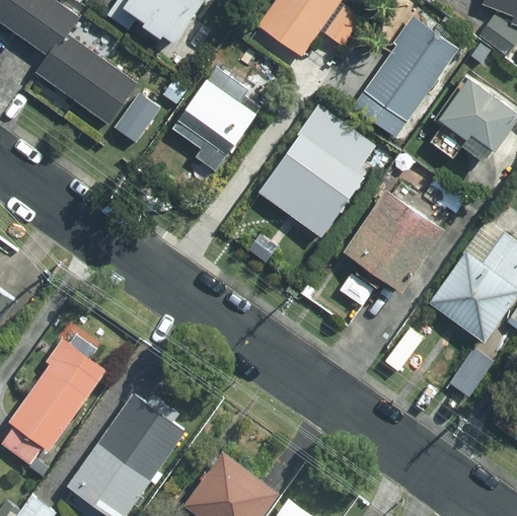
[(76,18),(51,0),(0,0),(0,22),(48,57),(35,73),(107,124),(123,102),(137,113),(148,95),(63,35),(76,18)]
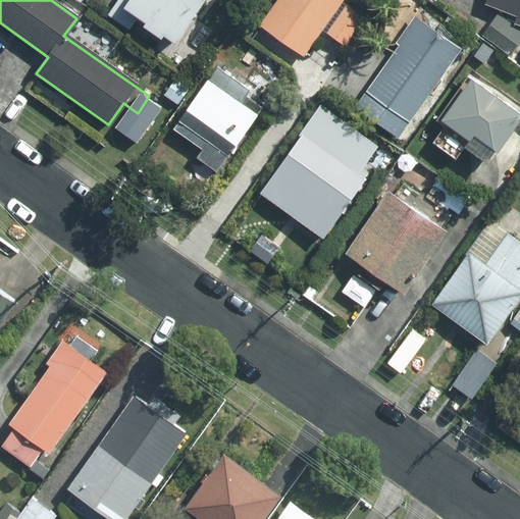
[(199,0),(122,0),(112,16),(131,30),(138,19),(144,23),(141,28),(158,39),(160,36),(170,43),(199,0)]
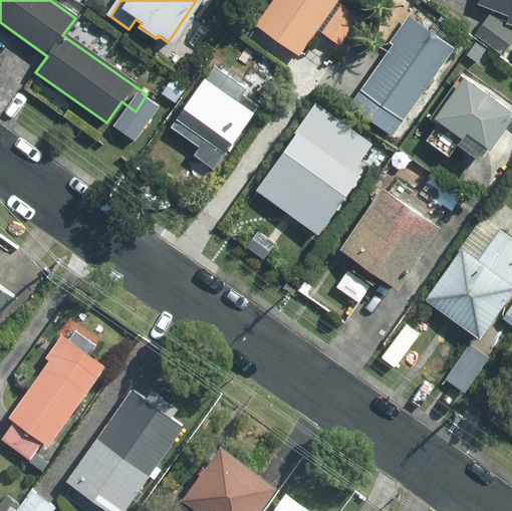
[(333,0),(271,0),(255,24),(296,54),(313,29),(326,39),(347,10),(333,0)]
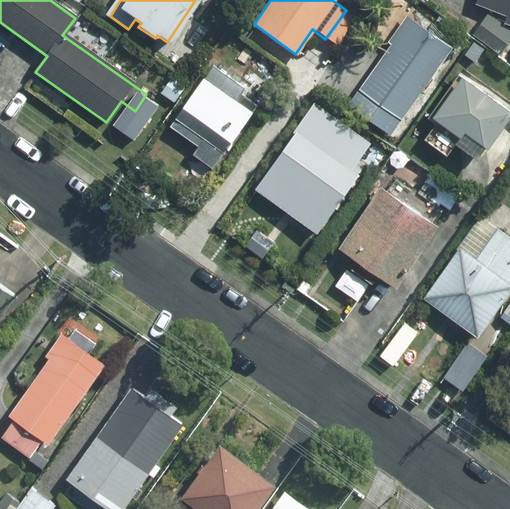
[(509,0),(480,0),(478,6),(509,17),(506,25),(509,26),(509,0)]
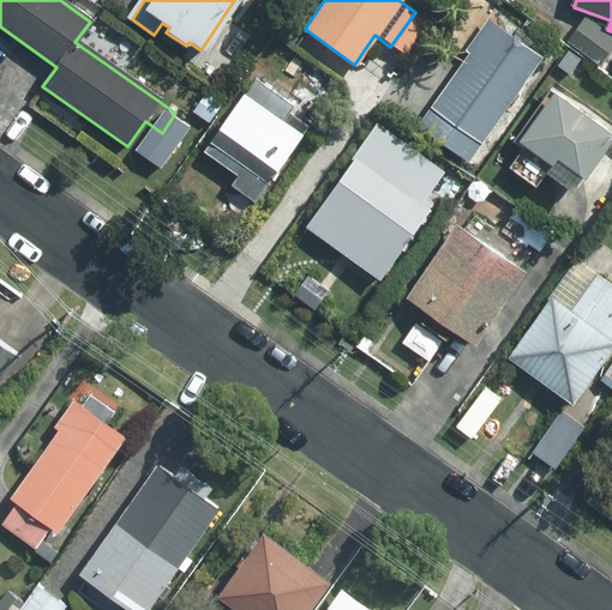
[(582,19),(565,43),(597,66),(611,46),(611,41),(582,19)]
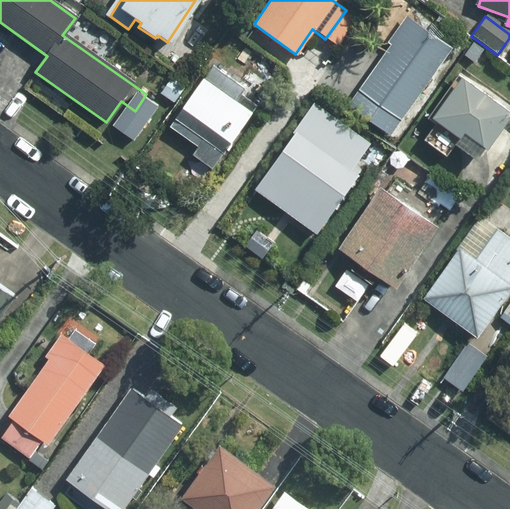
[(387,132),(446,49),(406,21),(347,104),(387,132)]
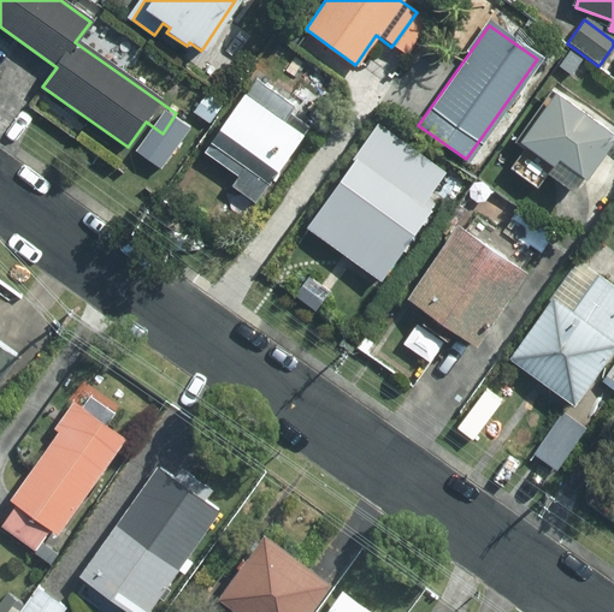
[(579,61),(568,53),(559,69),(568,76),(579,61)]
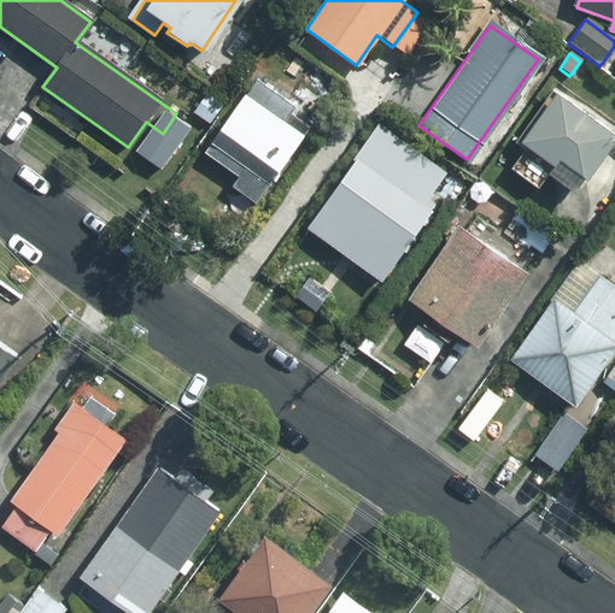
[(229,178),(262,201),(311,133),(288,116),(296,107),(256,80),(209,146),(238,166),(229,178)]
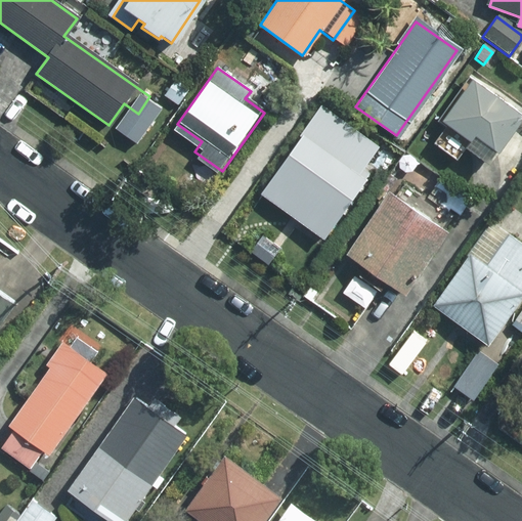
[(467,80),(436,122),(465,142),(461,147),(482,164),(517,117),(467,80)]
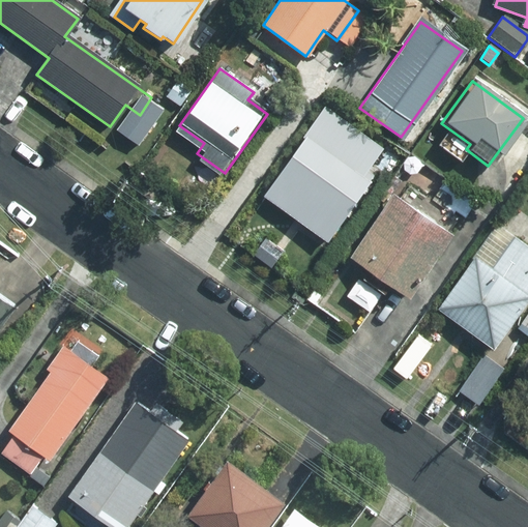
[(323,110),(262,195),(327,241),(370,183),(359,176),(381,146),(354,127),(352,130),(323,110)]
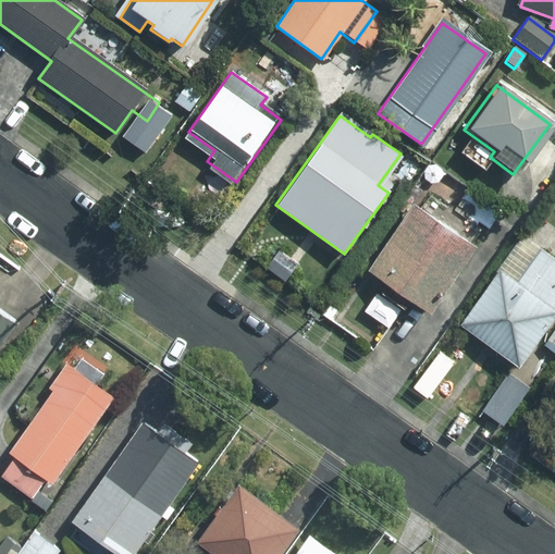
[(414,206),(367,272),(384,285),(378,295),(399,309),(406,299),(423,311),(471,246),(414,206)]
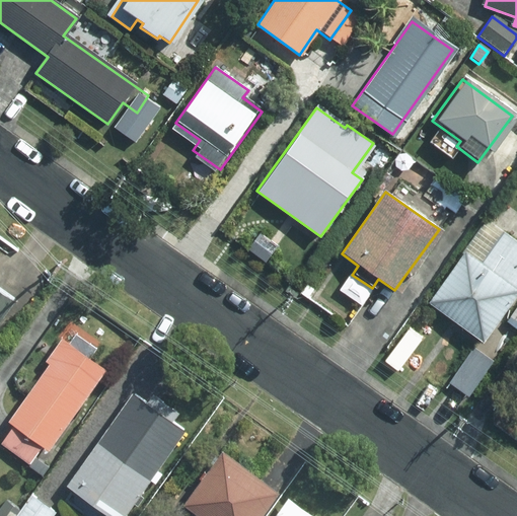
[(431,303),(485,341),(516,294),(516,246),(484,223),(462,253),(464,255),(431,303)]
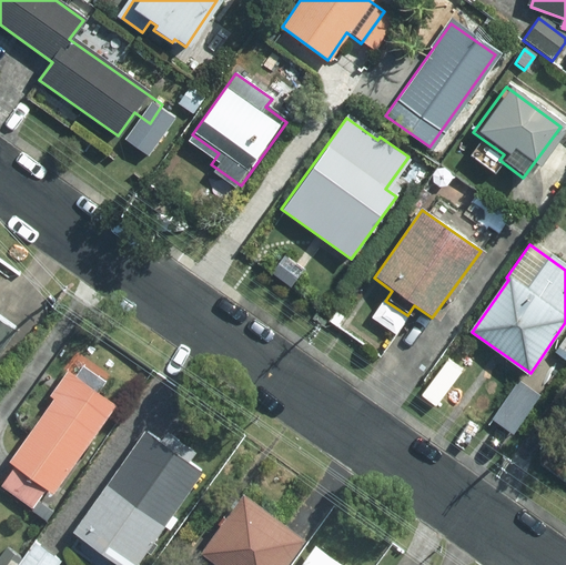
[(0,365),(2,367),(30,329),(4,311),(10,302),(0,294),(0,365)]
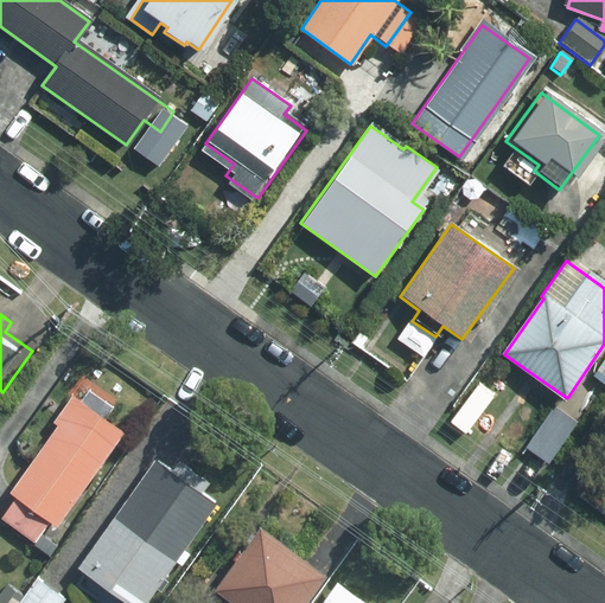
[(100,369),(84,358),(75,369),(91,380),(100,369)]
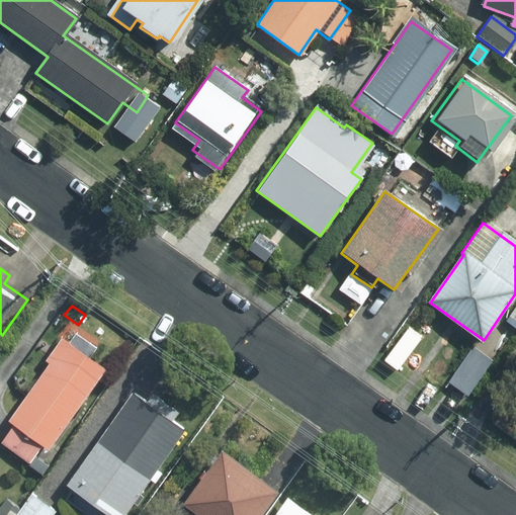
[(57,448),(112,369),(71,340),(56,361),(60,364),(18,421),(22,423),(9,443),(36,463),(39,459),(51,443),(57,448)]
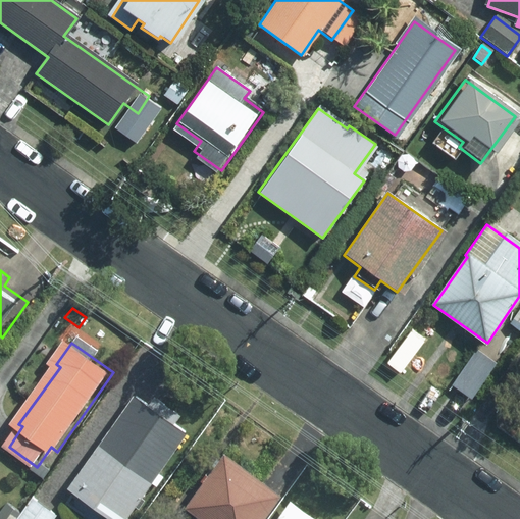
[(477,355),(454,387),(472,401),(496,367),(477,355)]
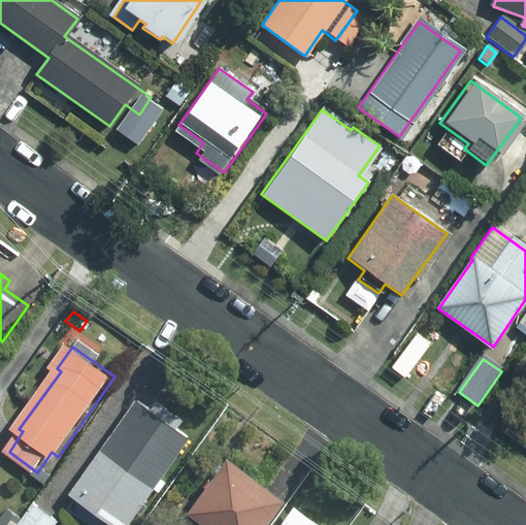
[(142,401),(76,494),(121,524),(133,524),(196,437),(185,429),(190,423),(163,403),(157,412),(142,401)]
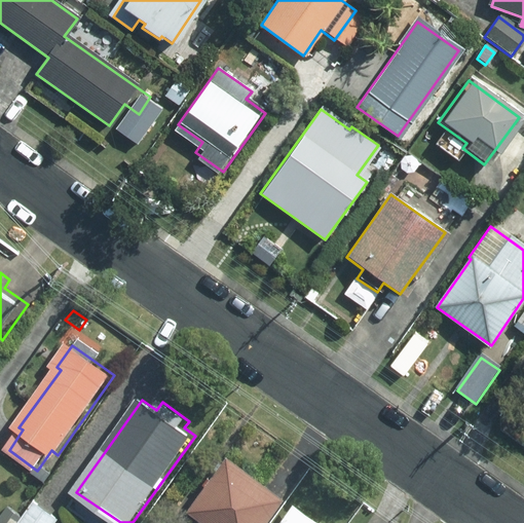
[(271,522),(291,497),(235,457),(197,512),(213,522),(271,522)]
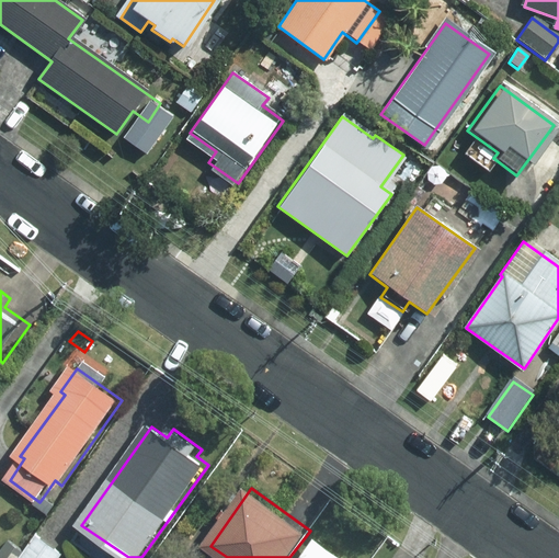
[(53,505),(43,498),(40,502),(38,504),(48,512),(53,505)]
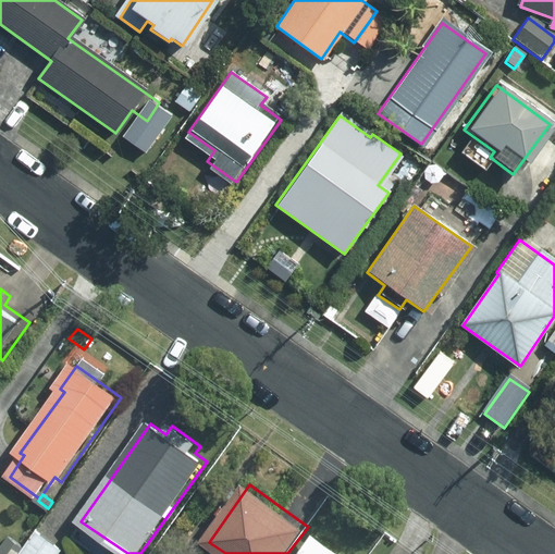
[(62,553),(64,551),(39,533),(23,553),(62,553)]
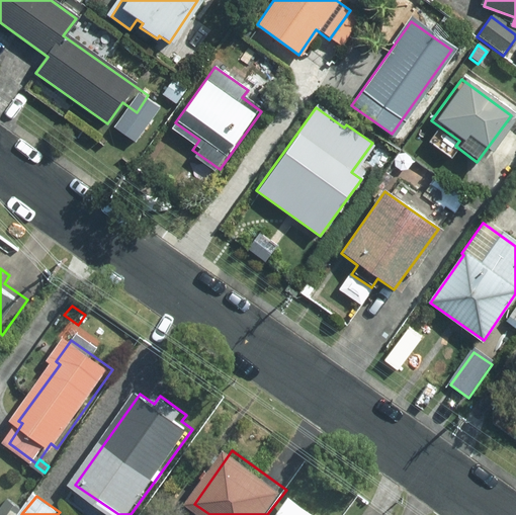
[(318,514),(296,500),(285,514),(318,514)]
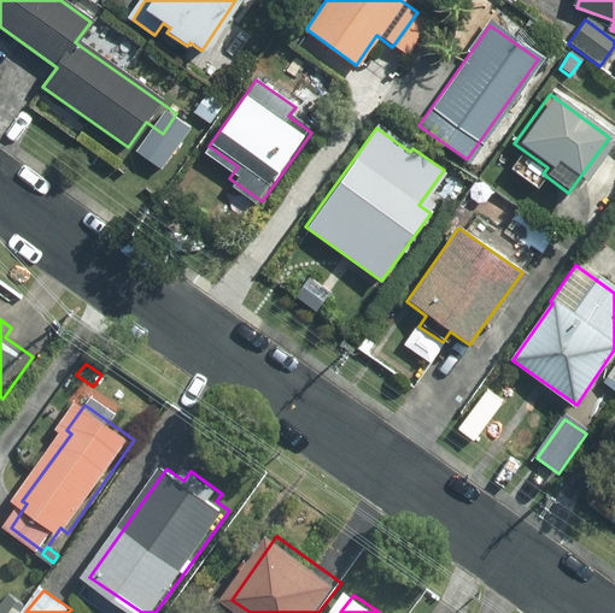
All buildings are outlined.
